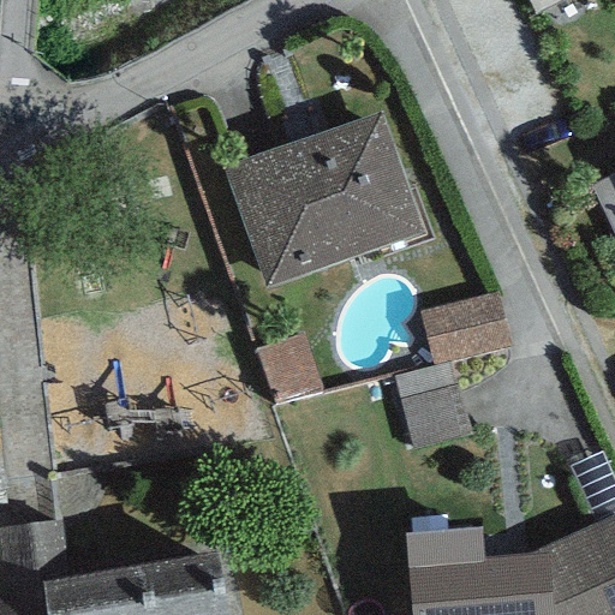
[(525,0),(535,16),(565,0),(525,0)]
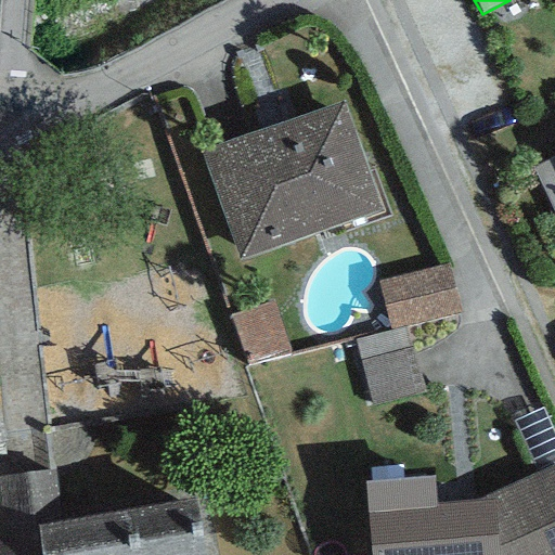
[(201,152),(241,261),(383,210),(343,100),(201,152)]
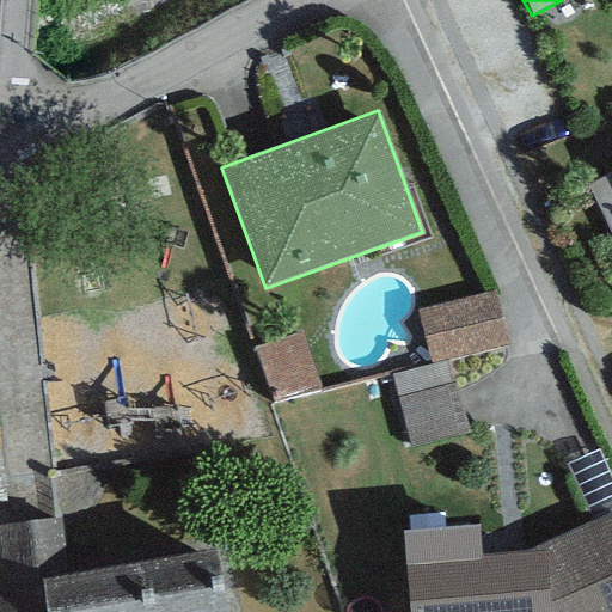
[(611,173),(588,185),(611,236),(611,173)]
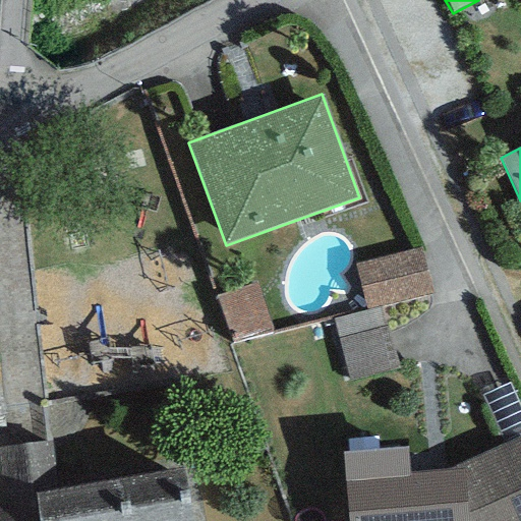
[(422,247),(355,264),(366,309),(380,305),(433,292),(422,247)]
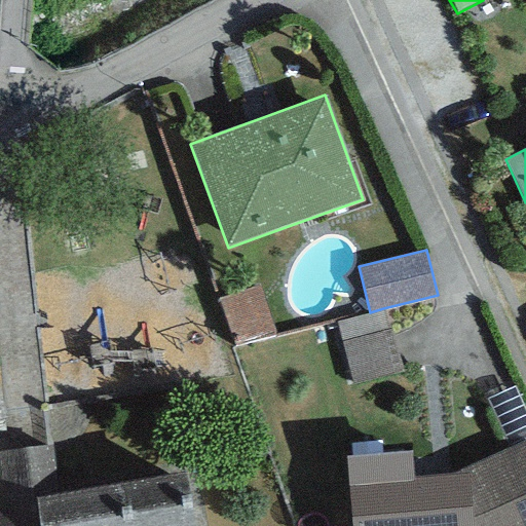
[(258,286),(218,299),(233,347),(274,333),(258,286)]
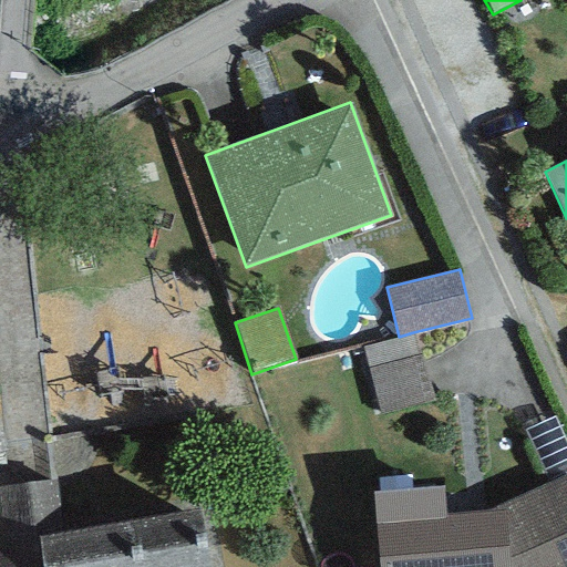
[(399,337),(361,347),(381,416),(433,402),(413,332),(399,337)]
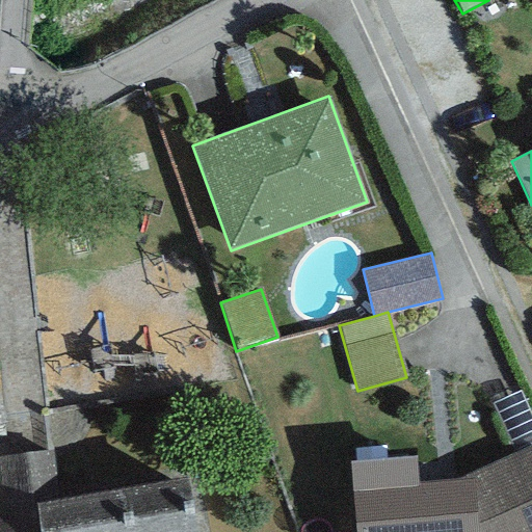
[(417,458),(349,463),(354,531),(531,531),(531,447),(459,481),(418,482),(417,458)]
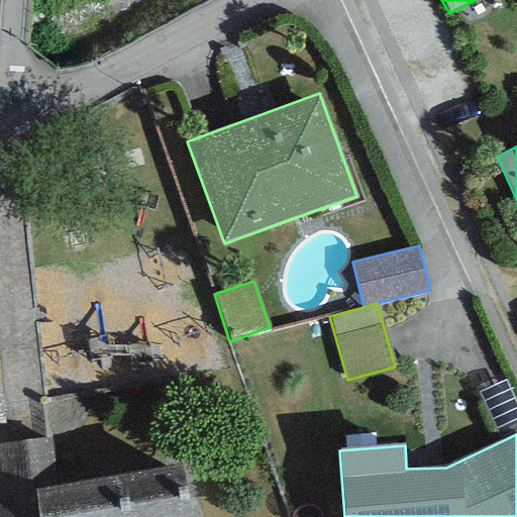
[(0,483),(3,501),(0,501),(0,516),(36,516),(32,489),(59,485),(50,435),(0,443),(0,483)]
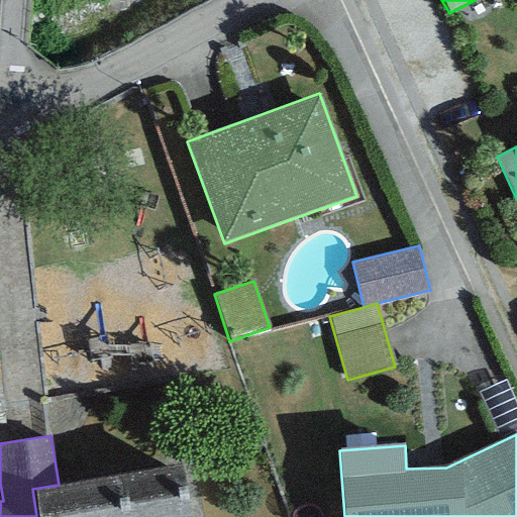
[(191,516),(182,462),(59,485),(32,489),(36,516),(191,516)]
